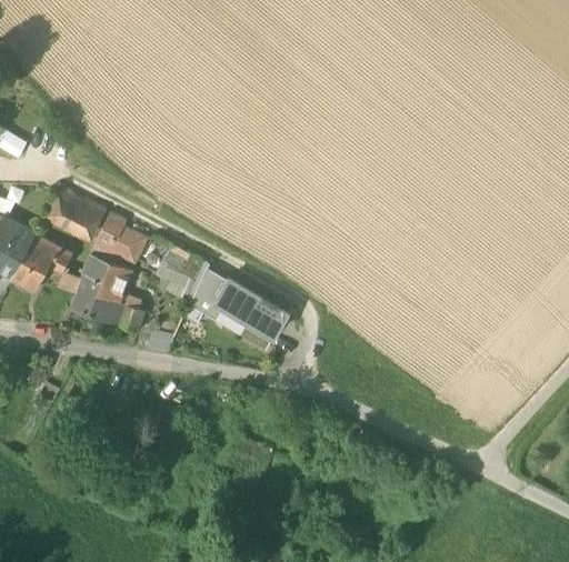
[(50,214),(92,238),(107,212),(65,189),(50,214)]
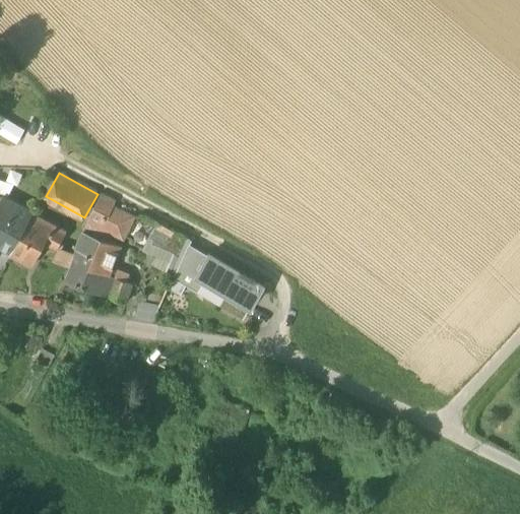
[(14,186),(0,181),(0,196),(3,198),(7,200),(14,186)]
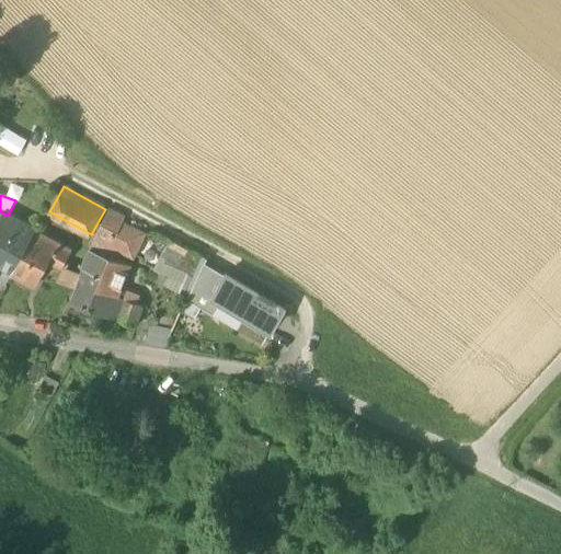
[(90,253),(91,253),(115,263),(119,254),(133,261),(145,237),(122,224),(125,219),(109,211),(94,240),(90,253)]
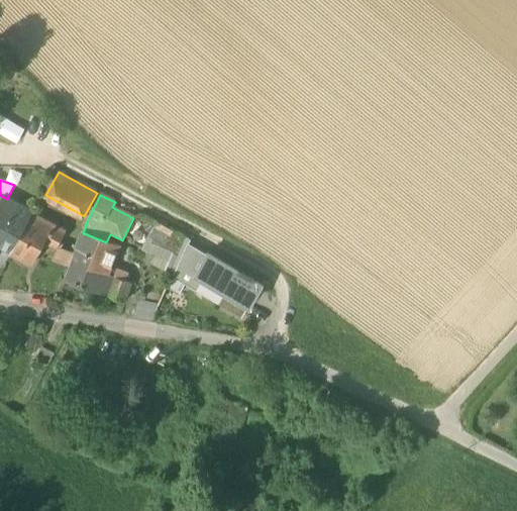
[(7,199),(3,197),(0,201),(0,223),(18,233),(23,224),(25,225),(31,214),(32,212),(7,199)]
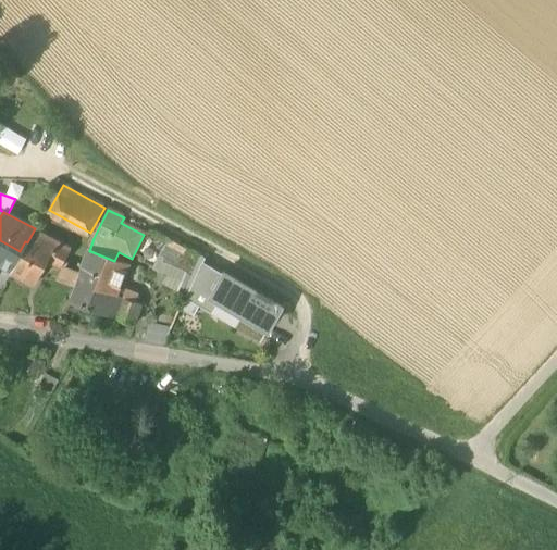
[(34,288),(47,262),(57,245),(58,244),(34,230),(27,242),(25,241),(20,251),(13,261),(17,263),(12,275),(11,276),(34,288)]
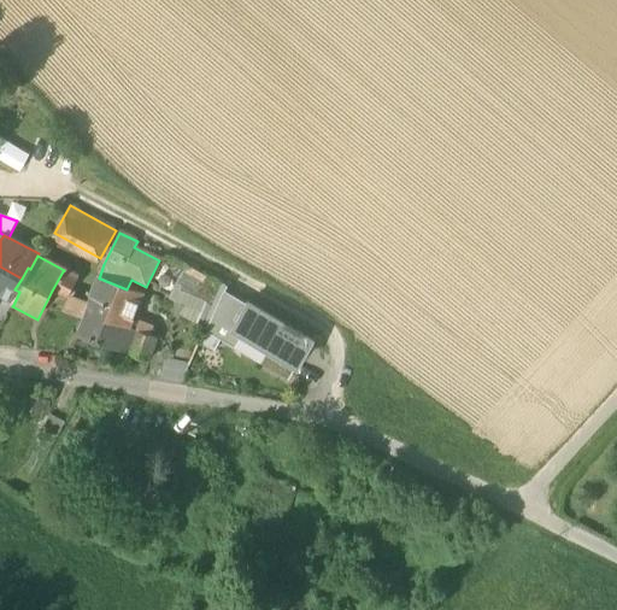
[(15,289),(22,279),(0,267),(0,298),(13,305),(19,292),(15,289)]
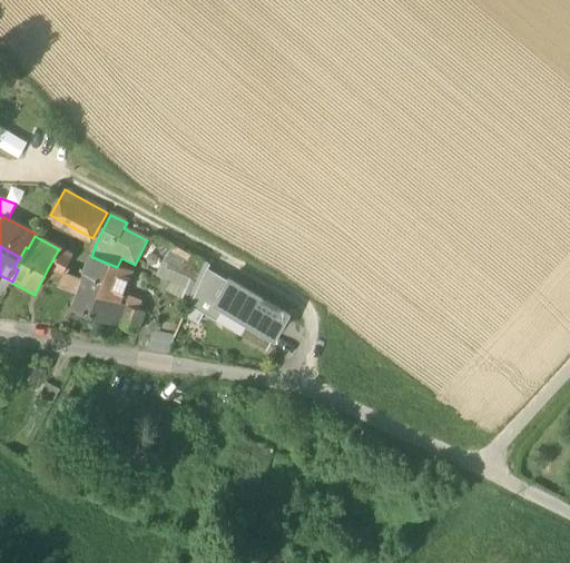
[(182,273),(186,252),(165,247),(160,268),(182,273)]
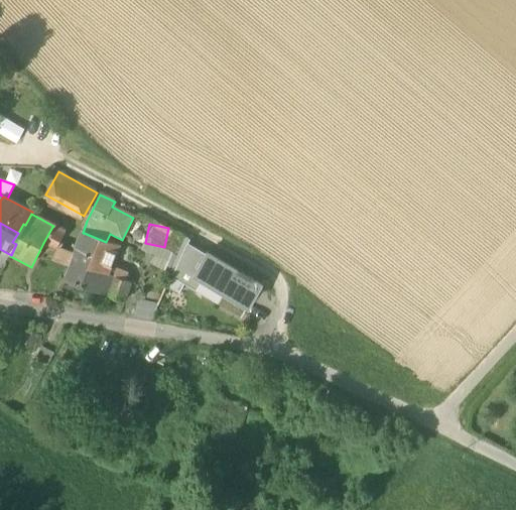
[(65,233),(52,227),(43,243),(55,249),(55,250),(56,248),(65,233)]
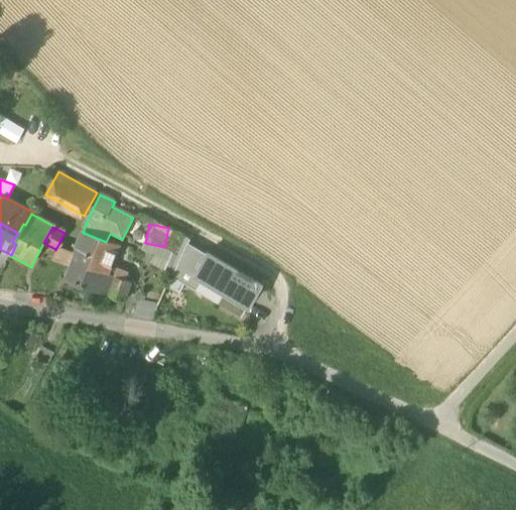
[(84,233),(77,249),(95,256),(90,268),(107,275),(118,247),(106,242),(84,233)]
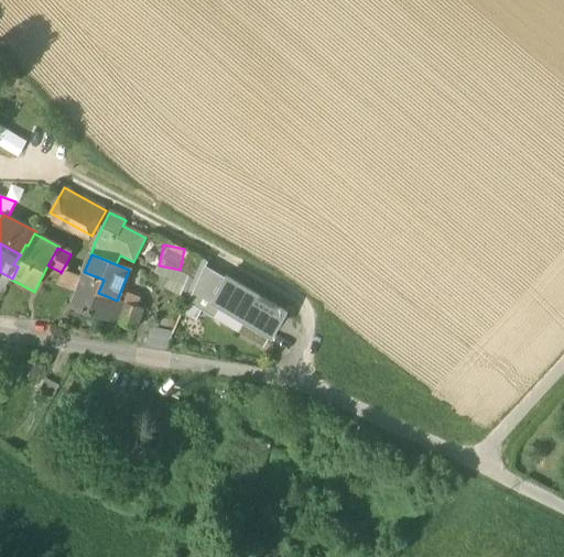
[(187,303),(214,318),(221,305),(214,301),(226,280),(225,279),(205,266),(187,303)]
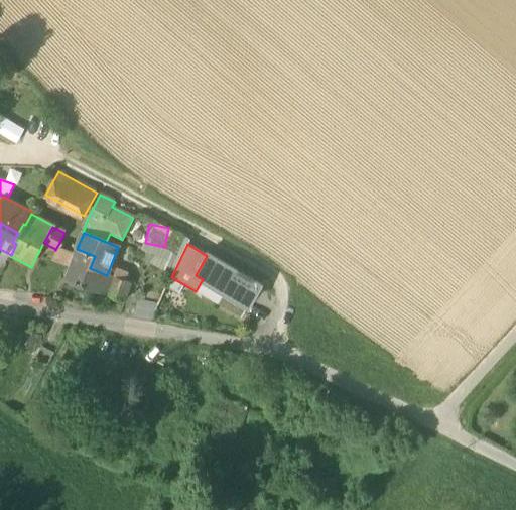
[(44,270),(63,277),(73,255),(56,248),(55,250),(55,249),(44,270)]
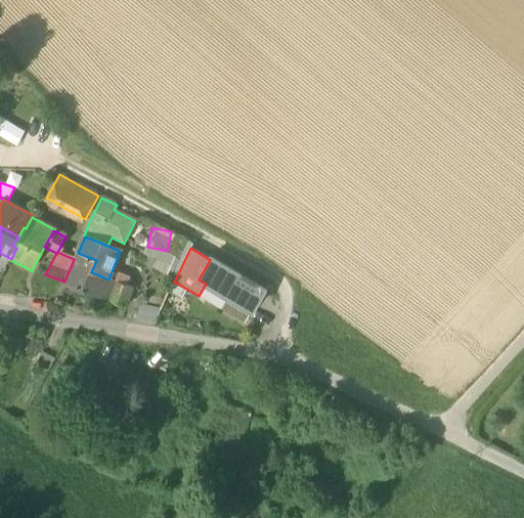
[(0,277),(10,260),(11,259),(0,253),(0,277)]
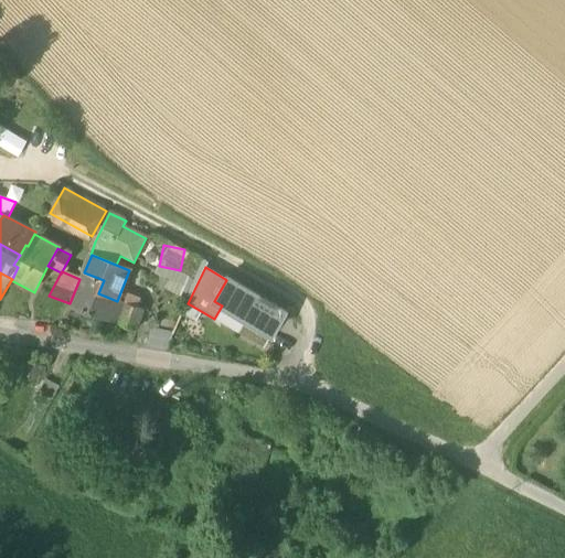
[(109,320),(117,301),(98,293),(104,280),(84,272),(72,306),(109,320)]
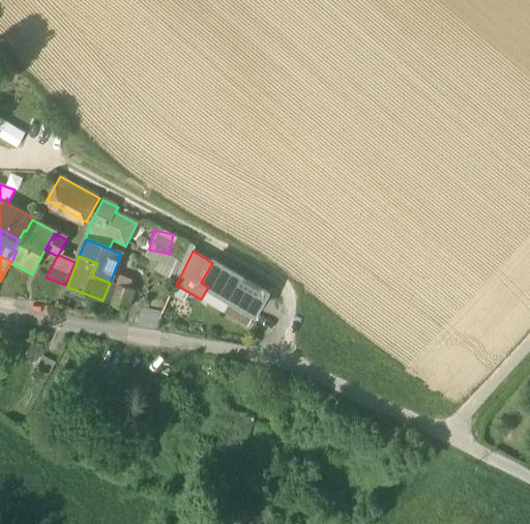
[(231,300),(255,315),(268,293),(212,261),(211,262),(212,263),(201,283),(208,287),(231,300)]
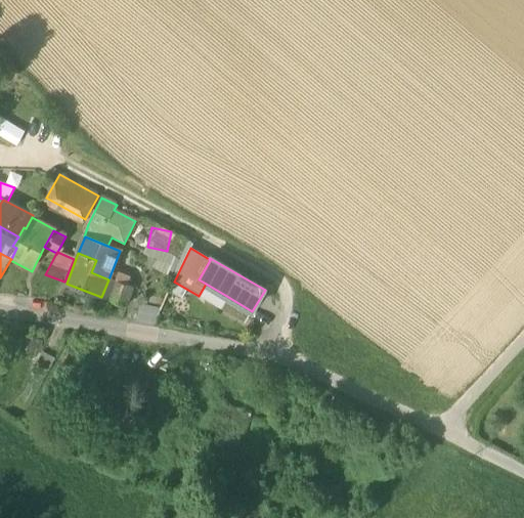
[(107,301),(126,308),(133,290),(115,282),(107,301)]
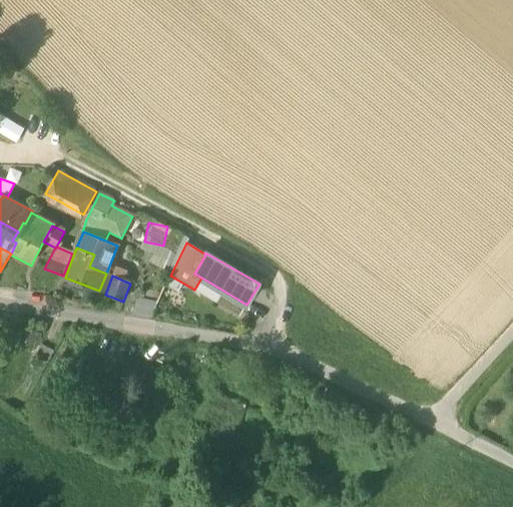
[(217,301),(223,291),(201,278),(194,290),(216,303),(217,301)]
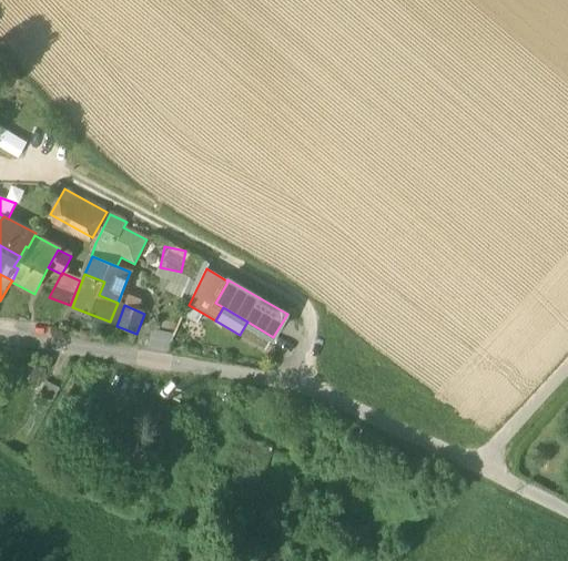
[(247,322),(241,333),(266,348),(273,337),(247,322)]
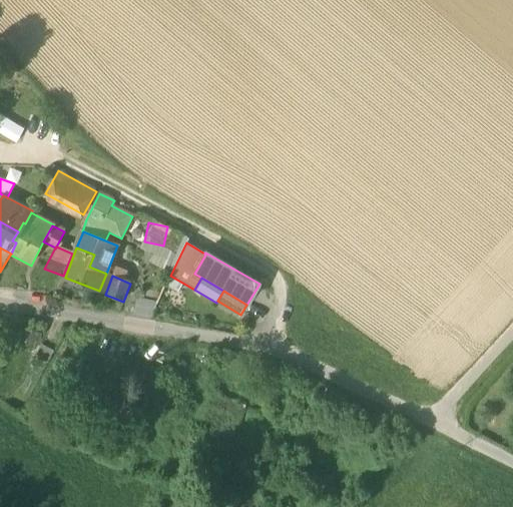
[(146,316),(148,301),(135,299),(133,314),(146,316)]
